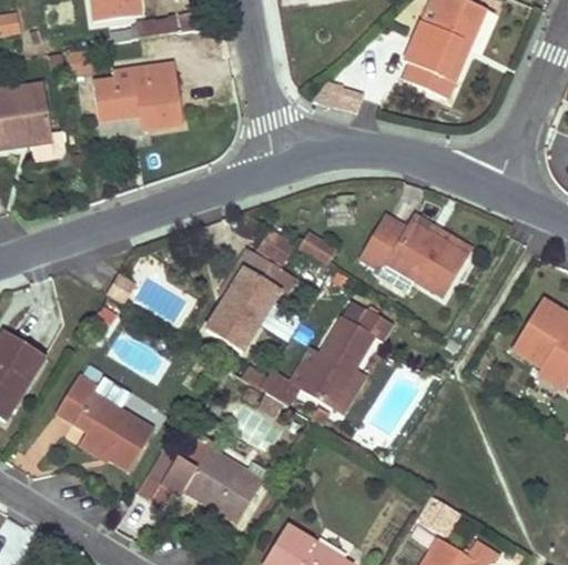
[(90,0),(93,20),(141,14),(139,0),(90,0)]
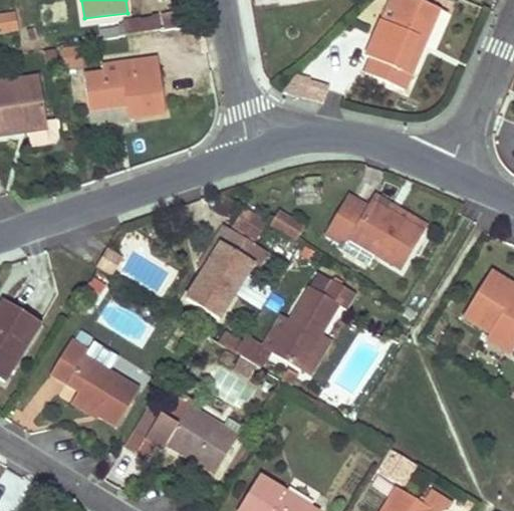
[(402,68),(417,35),(426,38),(440,7),(423,0),(401,0),(392,22),(381,18),(366,54),(371,56),(365,71),(404,88),(411,72),(402,68)]
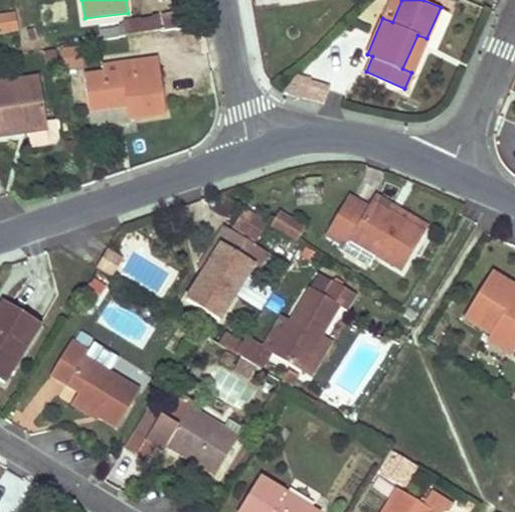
[(392,22),(401,0),(390,0),(382,18),(392,22)]
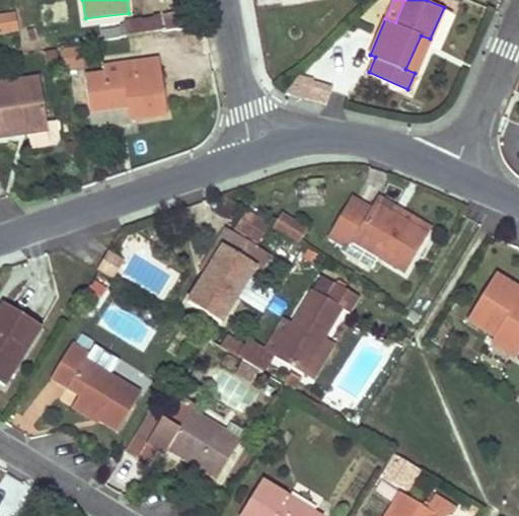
[(177,26),(175,11),(164,13),(166,28),(177,26)]
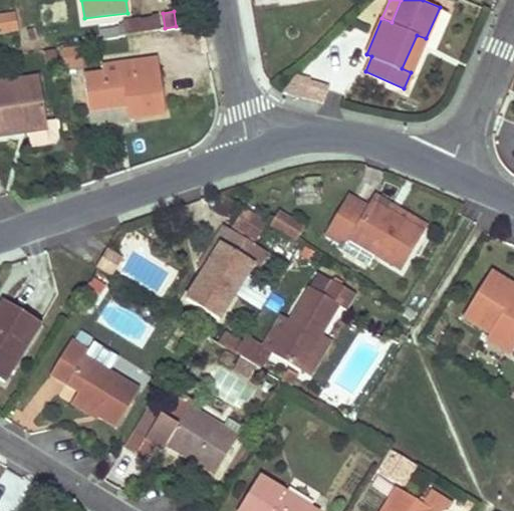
[(0,30),(18,27),(16,13),(0,15),(0,30)]
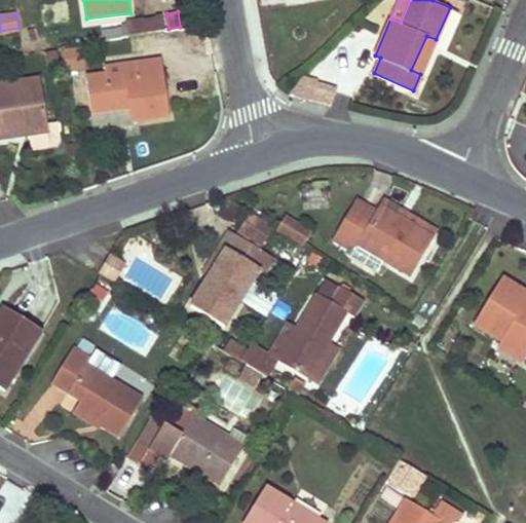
[(128,35),(130,35),(164,29),(162,13),(155,14),(156,22),(144,24),(144,17),(125,21),(128,35)]
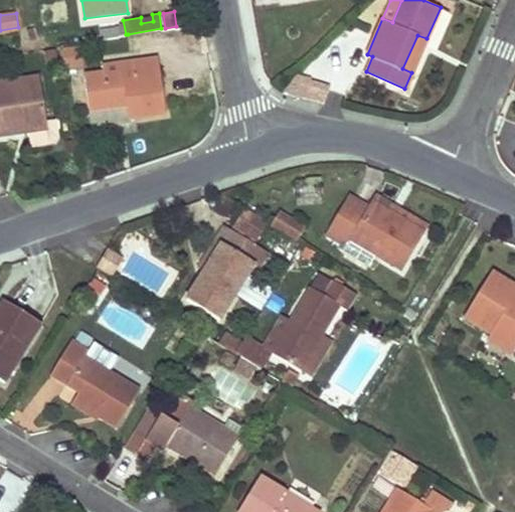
[(411,72),(426,38),(417,35),(402,68),(411,72)]
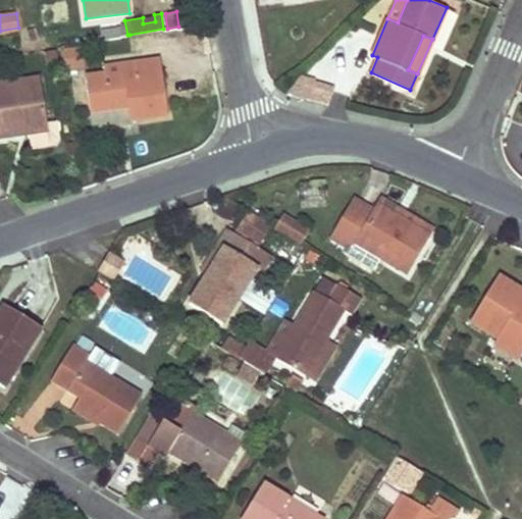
[(83,62),(80,46),(61,49),(63,65),(83,62)]
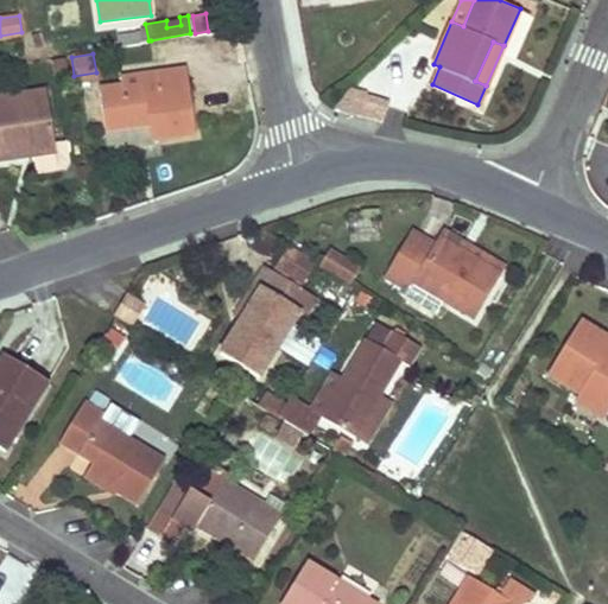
[(67,70),(65,58),(54,59),(55,72),(67,70)]
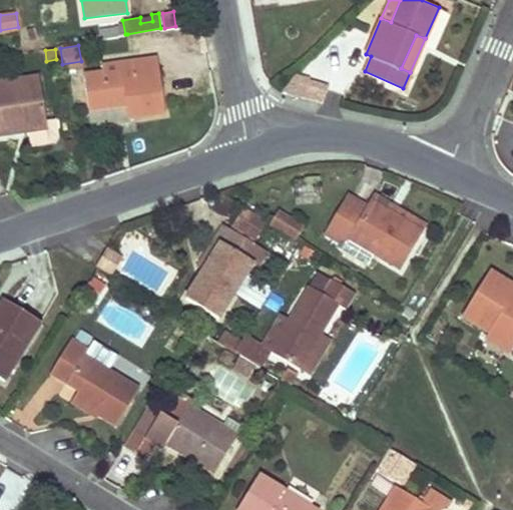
[(86,69),(90,107),(128,103),(130,114),(164,110),(157,53),(104,60),(105,67),(86,69)]
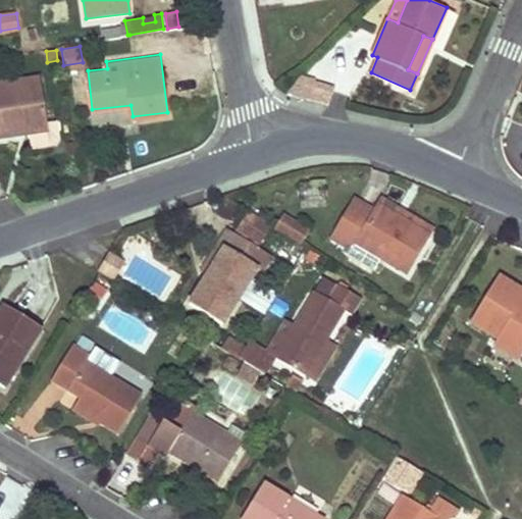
[(47,121),(41,76),(0,82),(0,128),(28,125),(29,131),(32,150),(40,149),(39,146),(56,144),(59,140),(58,128),(60,128),(59,119),(47,121)]
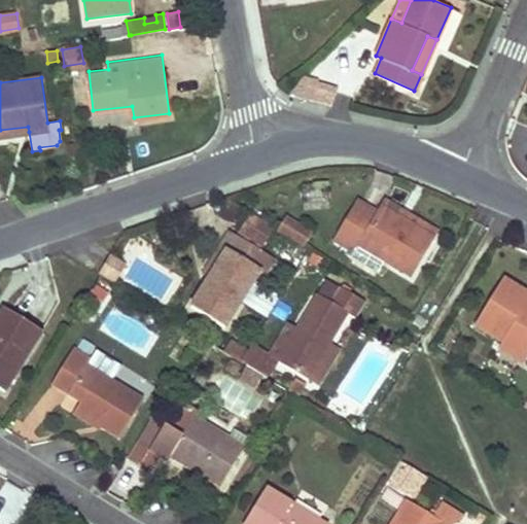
[(309,98),(316,81),(301,77),(289,90),(296,95),(309,98)]
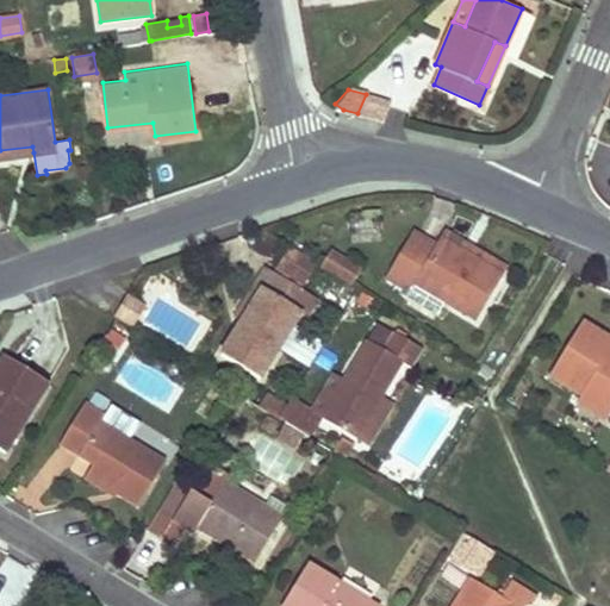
[(384,119),(391,101),(366,94),(358,113),(384,119)]
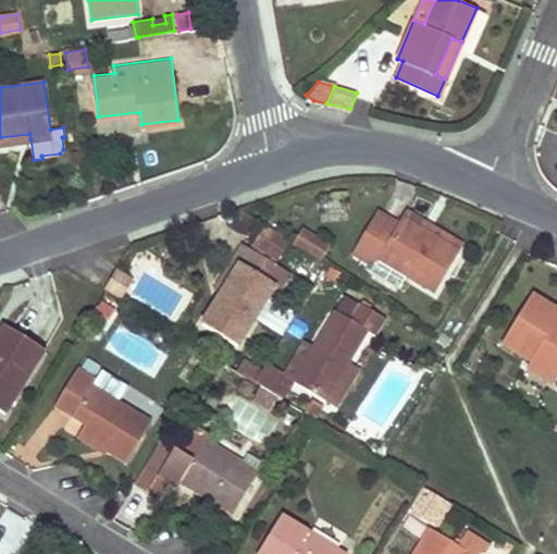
[(0,144),(31,139),(29,134),(0,137),(0,144)]
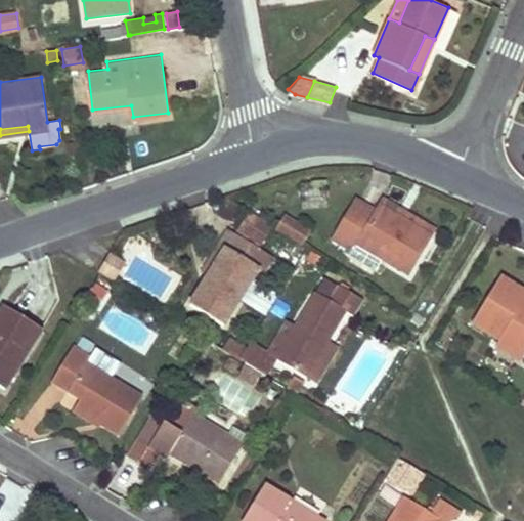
[(432,234),(378,202),(375,209),(356,198),(332,236),(348,247),(351,248),(355,242),(382,257),(409,273),(432,234)]
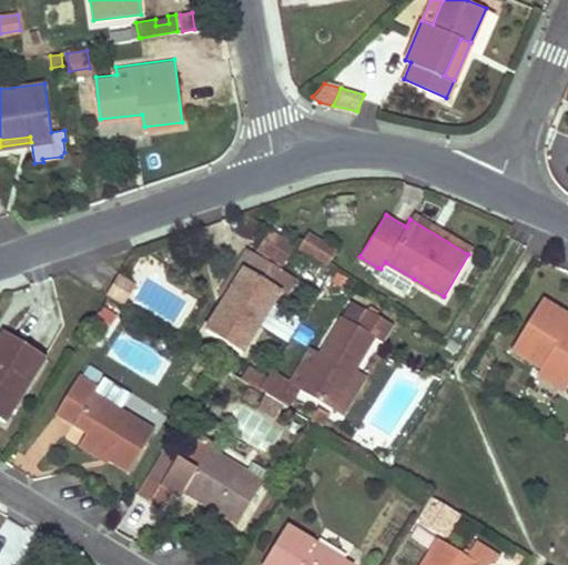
[(472,249),(413,214),(409,219),(468,254),(472,249)]
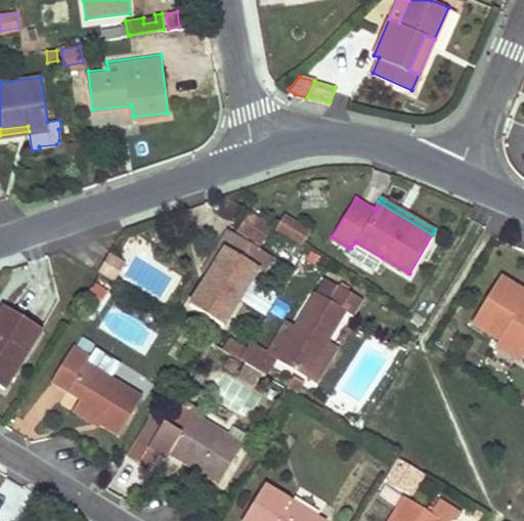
[(260,244),(271,225),(249,211),(237,229),(260,244)]
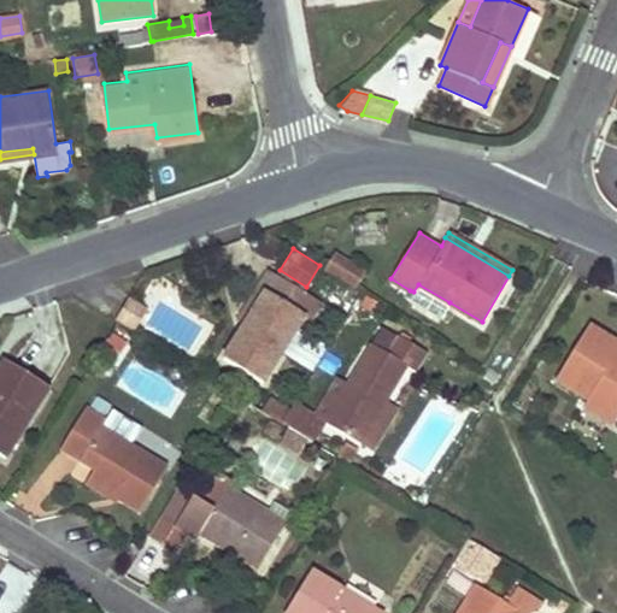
[(365,270),(334,251),(324,266),(356,286),(365,270)]
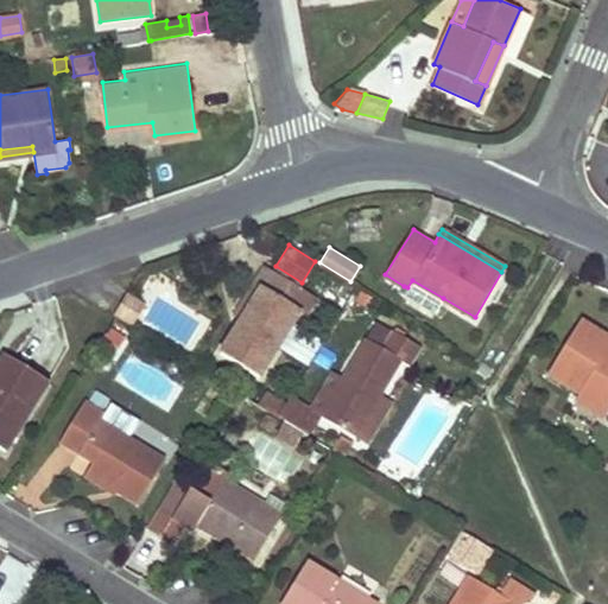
[(292,322),(299,310),(305,313),(316,297),(264,265),(253,281),(260,286),(241,318),(220,351),(259,375),(278,343),(292,322)]
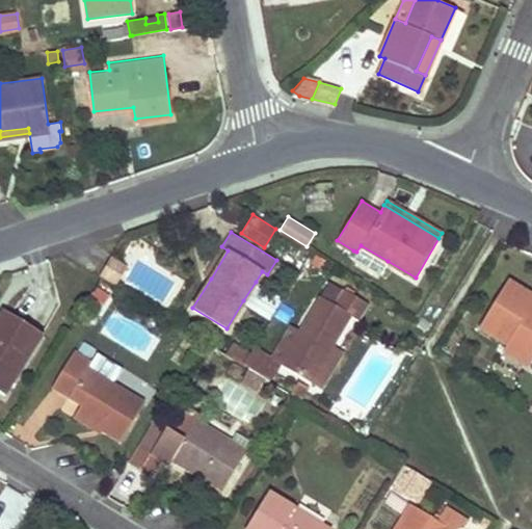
[(388,261),(361,245),(356,252),(353,250),(350,256),(380,272),(388,261)]
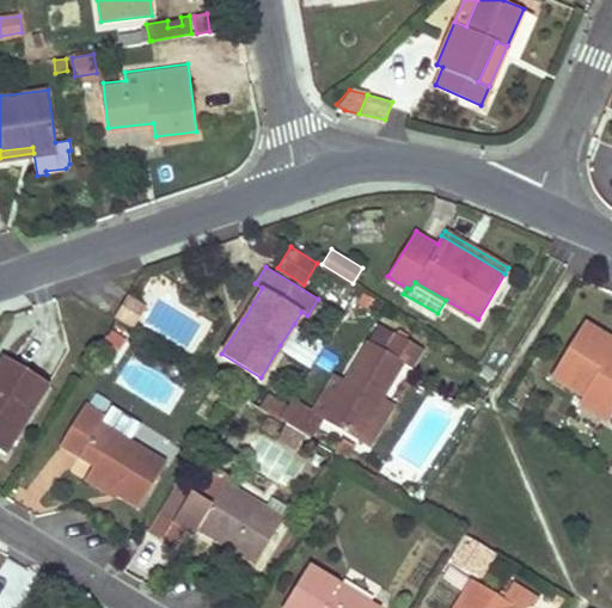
[(243,320),(262,288),(255,283),(234,315),(243,320)]
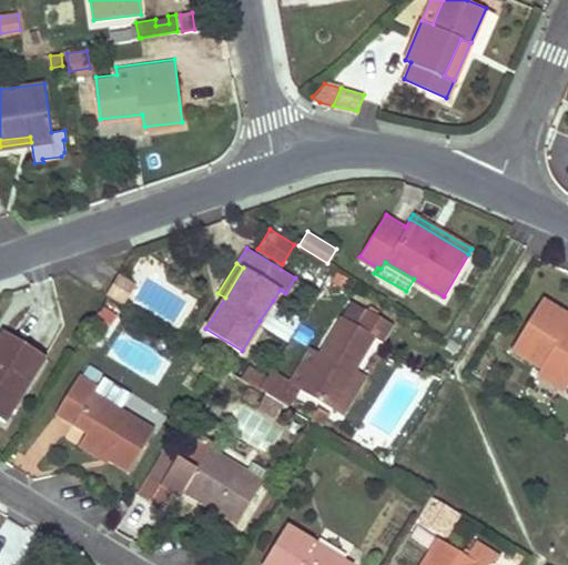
[(123,301),(134,283),(119,274),(109,292),(123,301)]
